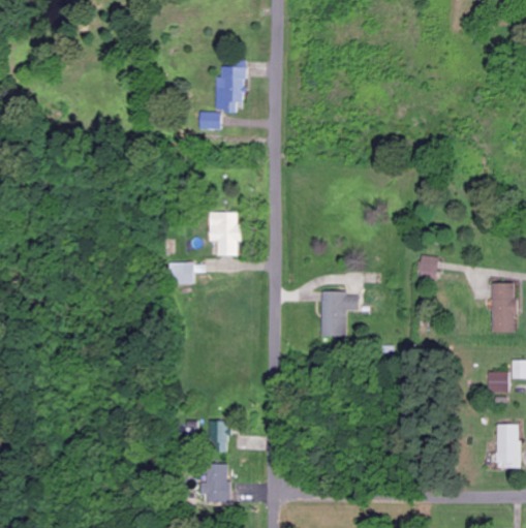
[(217,112),(238,112),(238,102),(245,102),(246,62),(235,62),(235,67),(222,66),(221,76),(217,76),(217,112)]
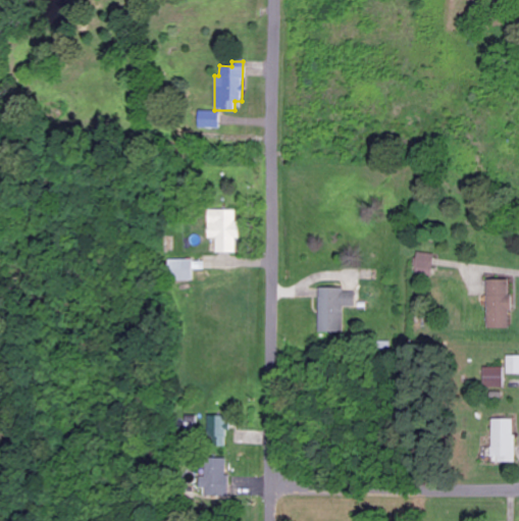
[(219,112),(198,112),(199,126),(219,126),(219,112)]
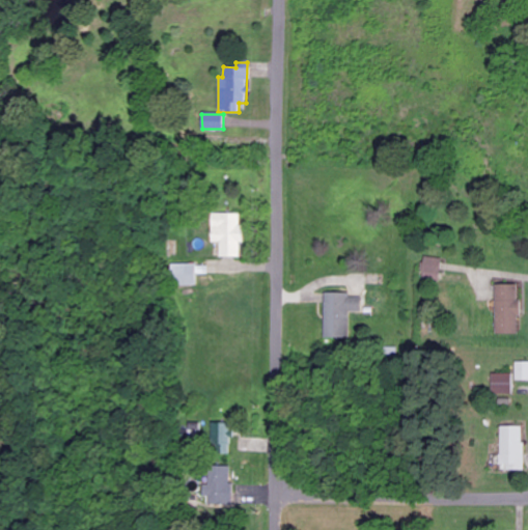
[(219,256),(241,257),(242,214),(212,213),(212,242),(219,242),(219,256)]
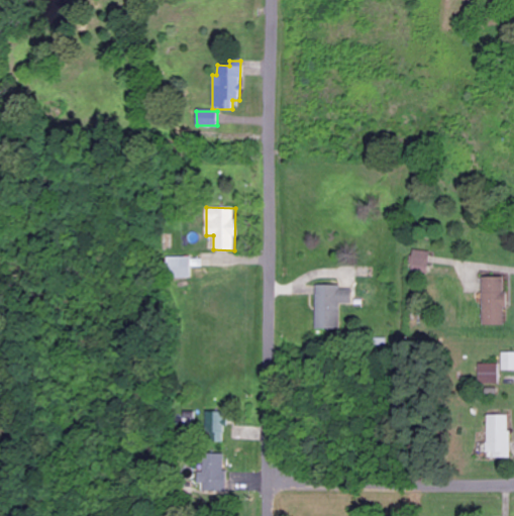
[(427,251),(410,249),(408,273),(424,274),(427,251)]
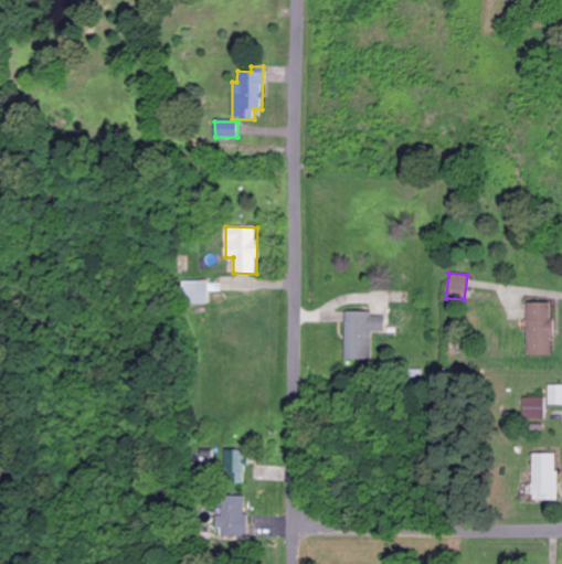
[(188,294),(188,302),(207,304),(208,284),(183,283),(183,294),(188,294)]
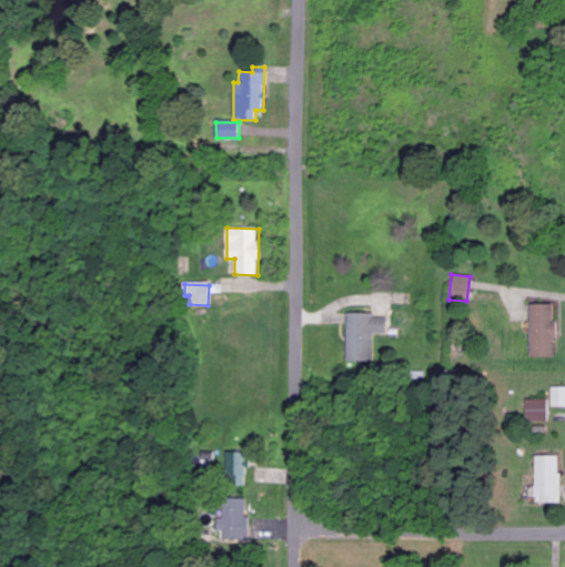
[(550,304),(527,305),(530,356),(552,355),(550,304)]
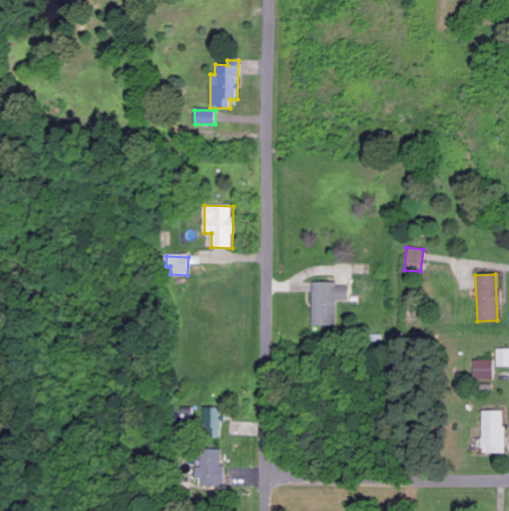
[(345,284),(310,285),(310,325),(334,325),(334,301),(346,301),(345,284)]
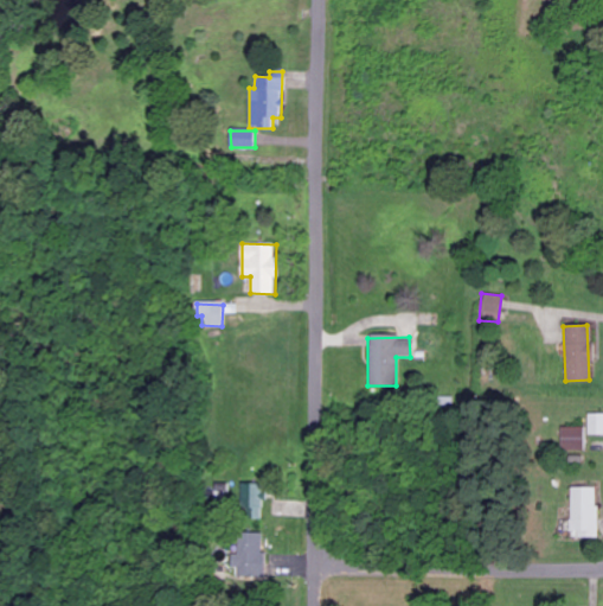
[(587,435),(602,434),(602,413),(585,414),(587,435)]
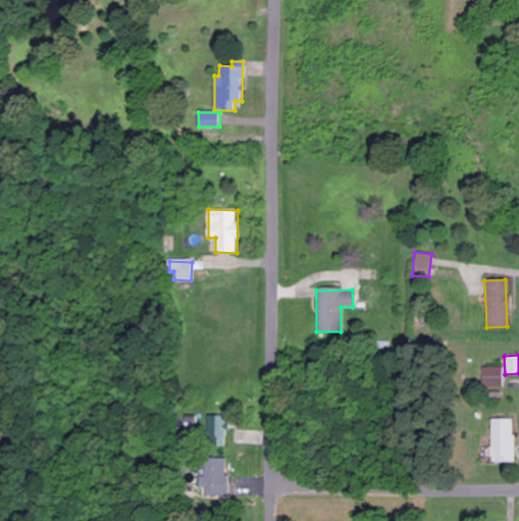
[(481,369),(482,386),(502,386),(501,368),(481,369)]
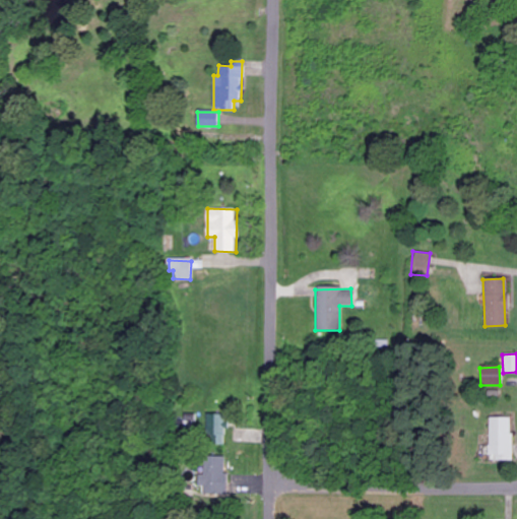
[(511,417),(489,417),(488,459),(510,459),(511,417)]
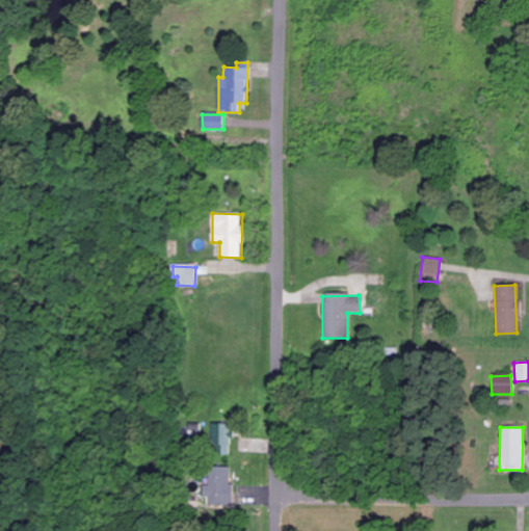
[(231,470),(210,469),(208,504),(229,505),(231,470)]
